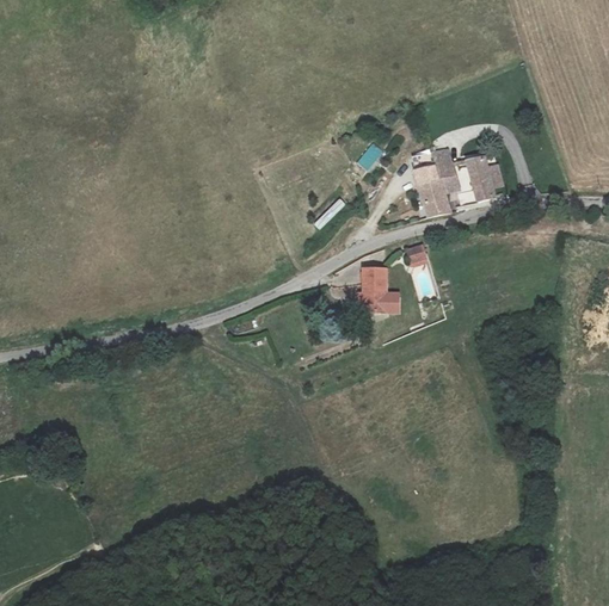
[(369,140),(357,159),(369,166),(381,147),(369,140)]
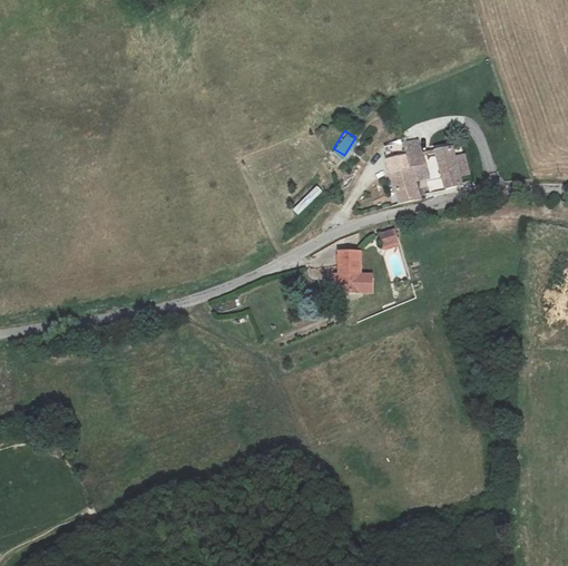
[(405,154),(418,152),(413,138),(401,140),(404,154),(405,154)]
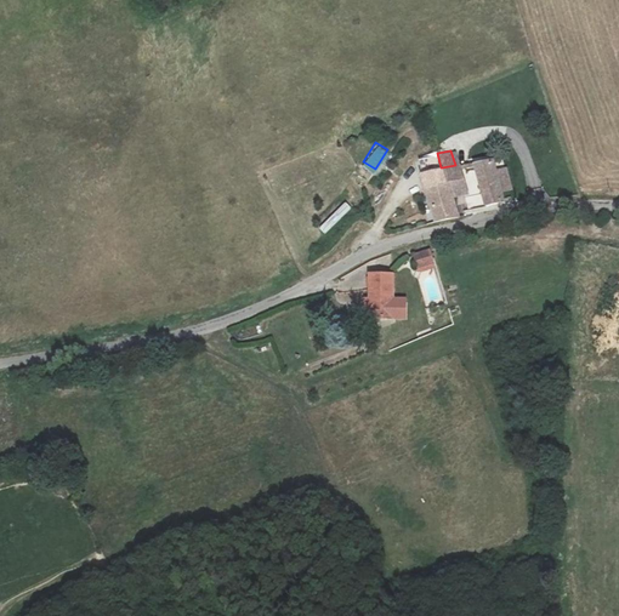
[(420,171),(441,167),(437,153),(416,158),(420,171)]
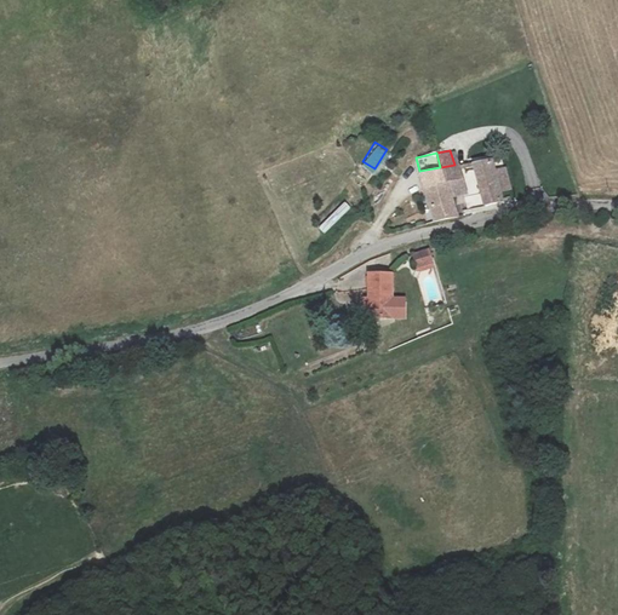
[(484,201),(501,197),(498,188),(508,184),(503,166),(493,168),(490,157),(473,161),(484,201)]
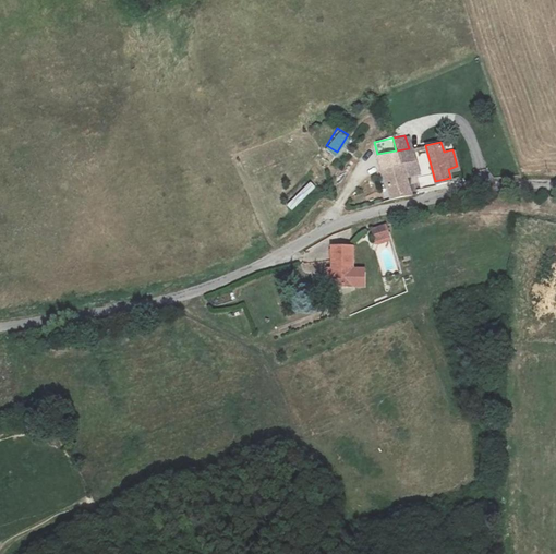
[(405,173),(418,168),(412,148),(409,148),(397,151),(405,173)]
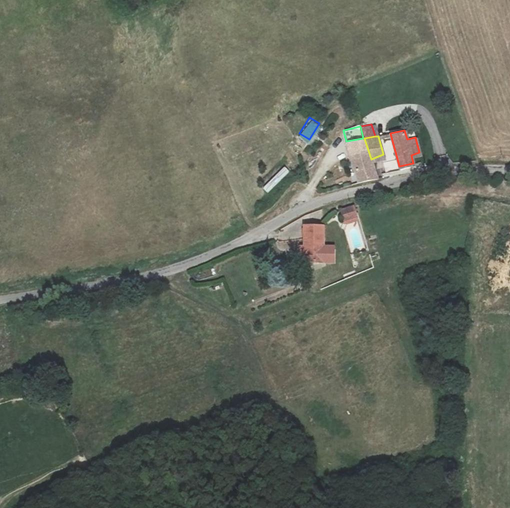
[(357,180),(376,176),(371,159),(364,138),(363,138),(346,141),(350,154),(357,180)]
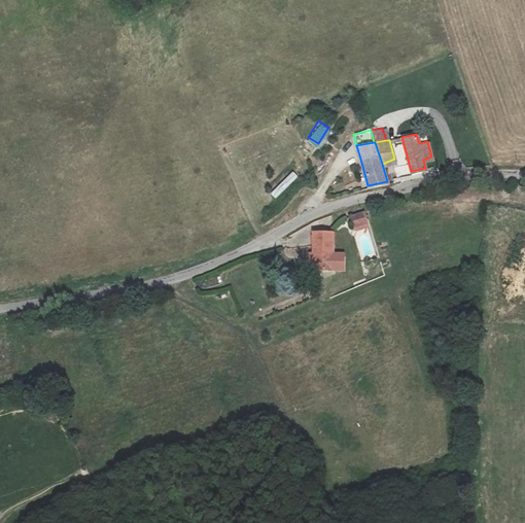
[(364,217),(362,209),(350,213),(352,221),(364,217)]
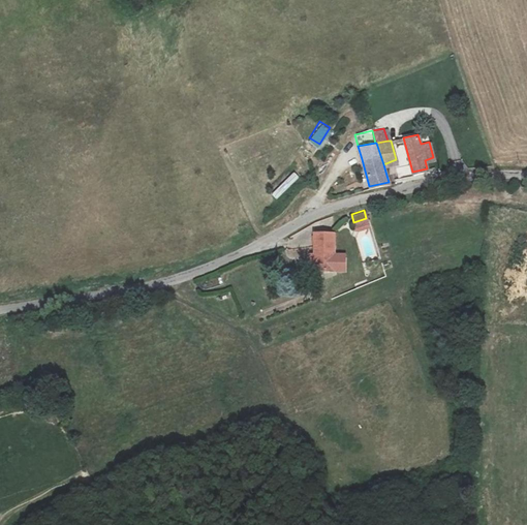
[(332,230),(313,232),(314,252),(314,268),(332,268),(332,230)]
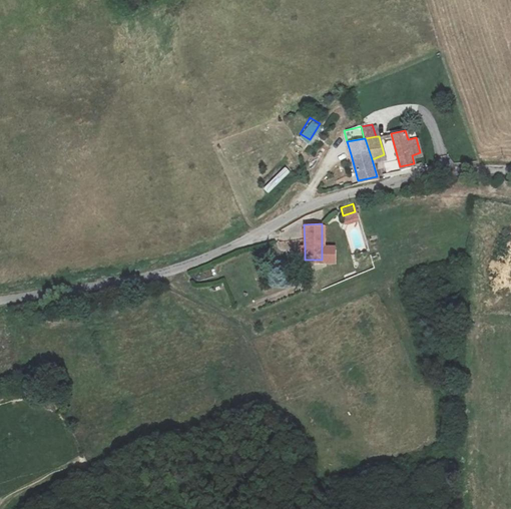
All buildings are outlined.
